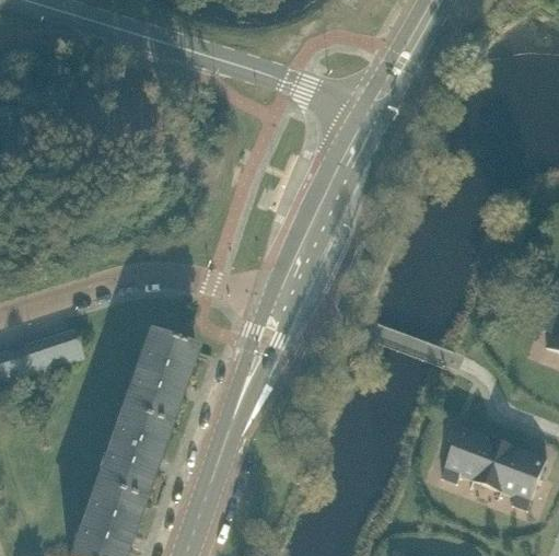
[(557,317),(558,312),(558,301),(555,300),(549,314),(555,316),(557,317)]
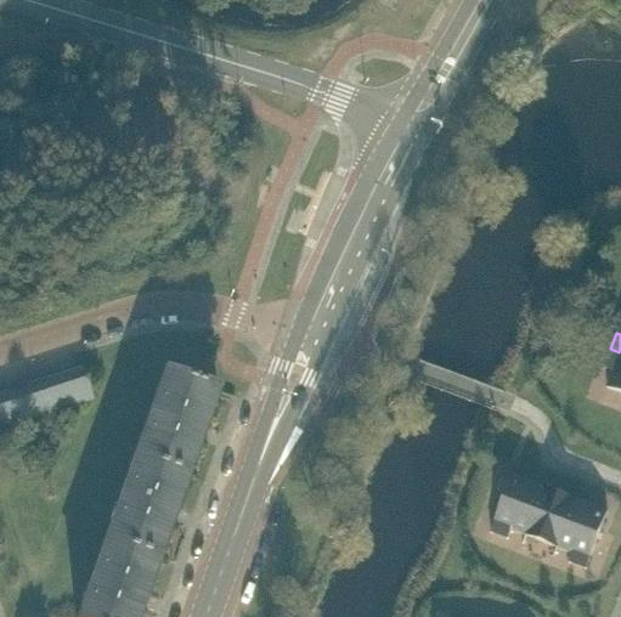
[(620,346),(619,352),(607,384),(616,386),(620,388),(620,346)]
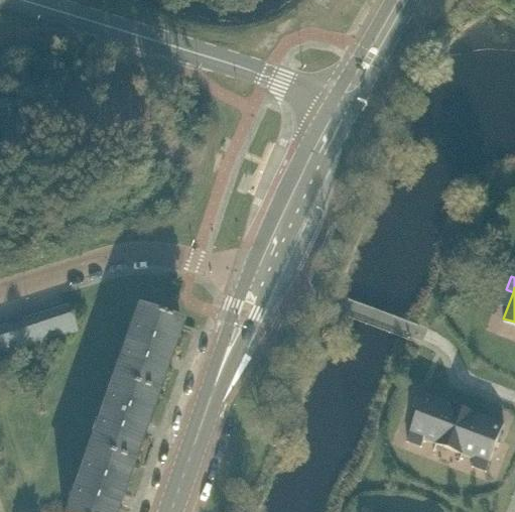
[(63,333),(77,328),(68,302),(55,306),(63,333)]
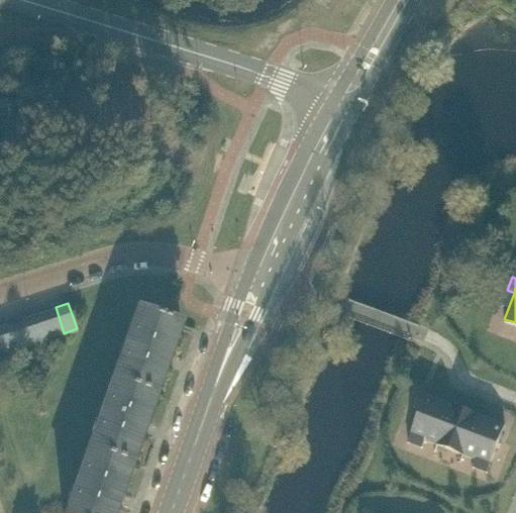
[(155,393),(180,321),(136,306),(111,377),(155,393)]
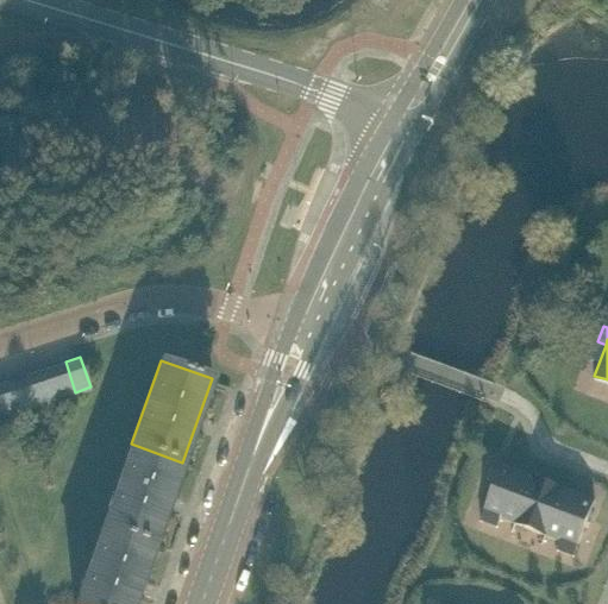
[(62,396),(75,392),(66,362),(51,366),(55,377),(62,396)]
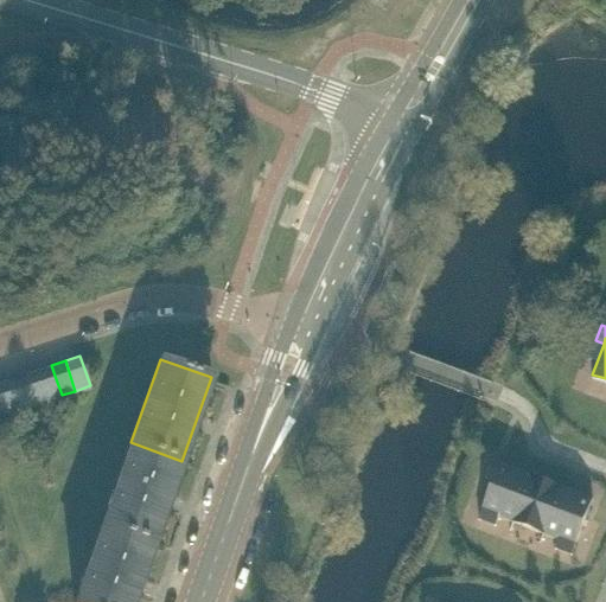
[(62,395),(55,376),(51,365),(38,370),(48,399),(62,395)]
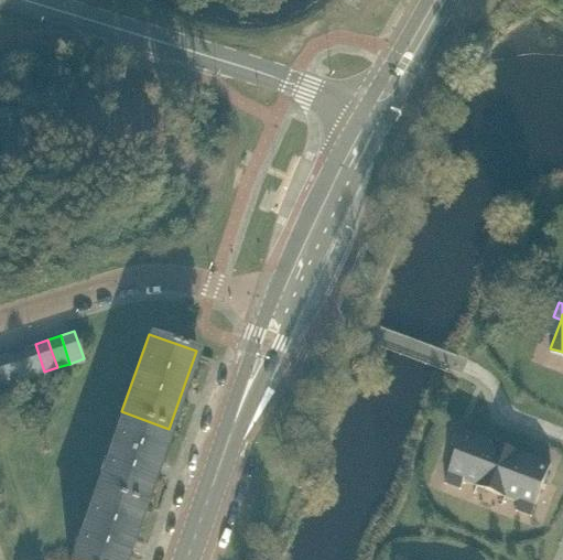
[(32,376),(44,372),(35,344),(23,348),(32,376)]
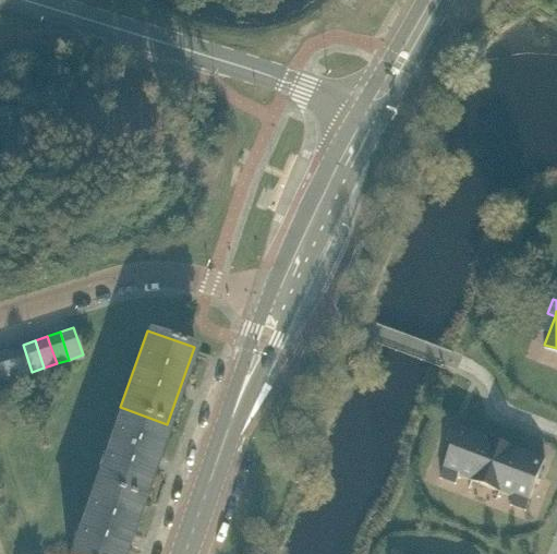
[(20,376),(32,372),(23,345),(10,348),(20,376)]
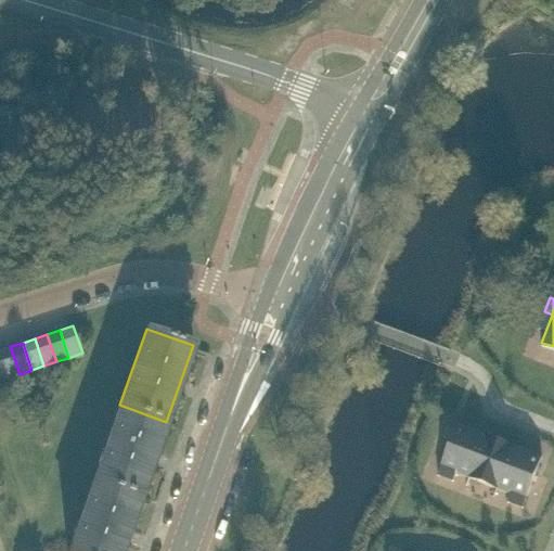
[(0,358),(7,377),(20,374),(10,346),(0,349),(0,358)]
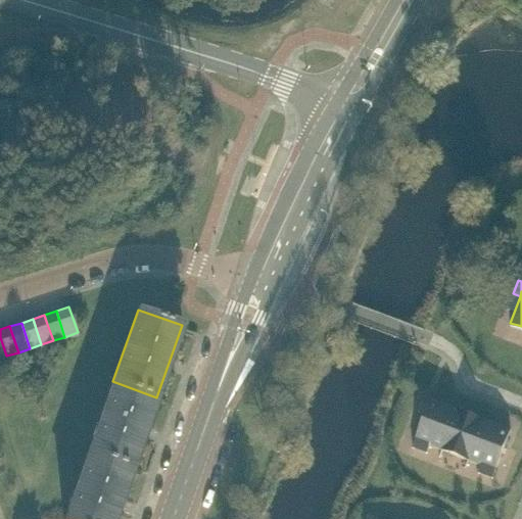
[(132,467),(156,397),(112,381),(88,452),(132,467)]
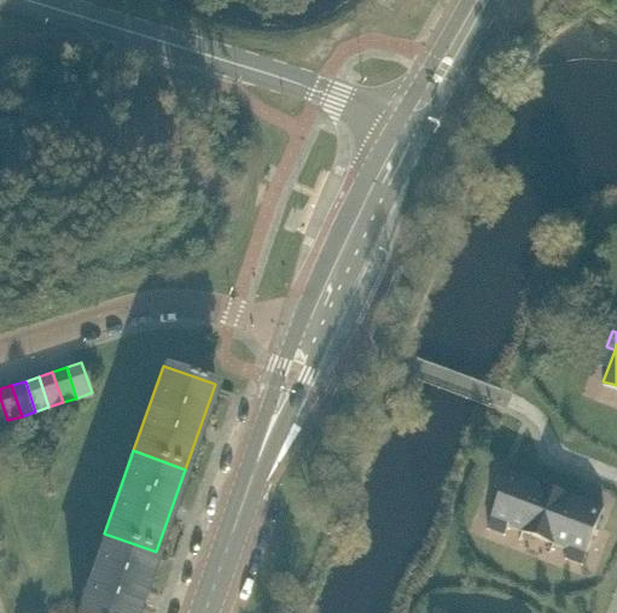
[(502,485),(508,468),(500,466),(494,482),(500,484),(502,485)]
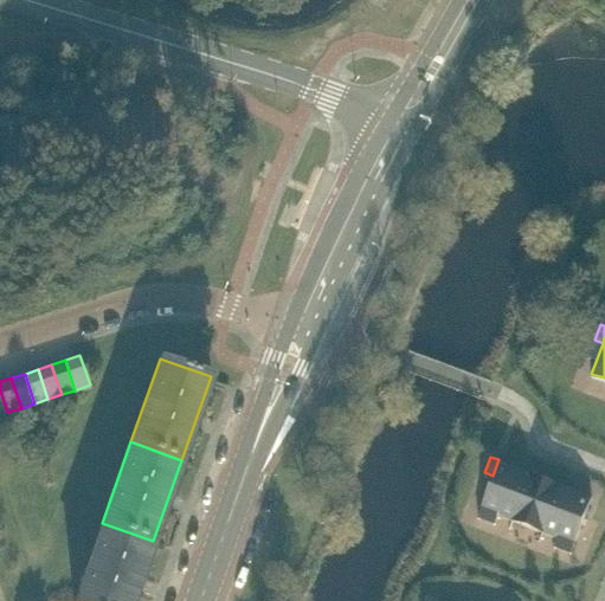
[(513,518),(516,508),(531,471),(499,459),(493,476),(482,506),(497,512),(513,518)]
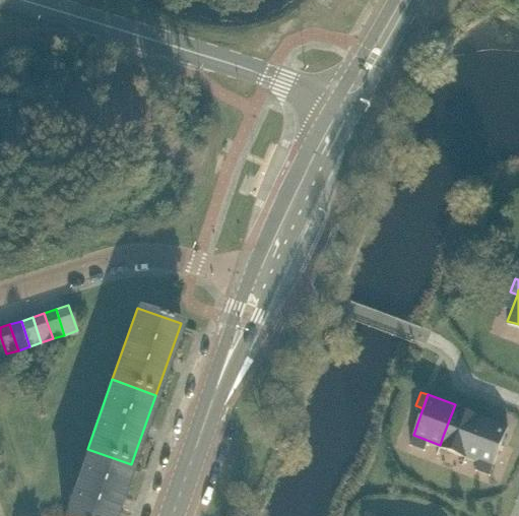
[(465,454),(480,414),(455,404),(443,436),(440,445),(465,454)]
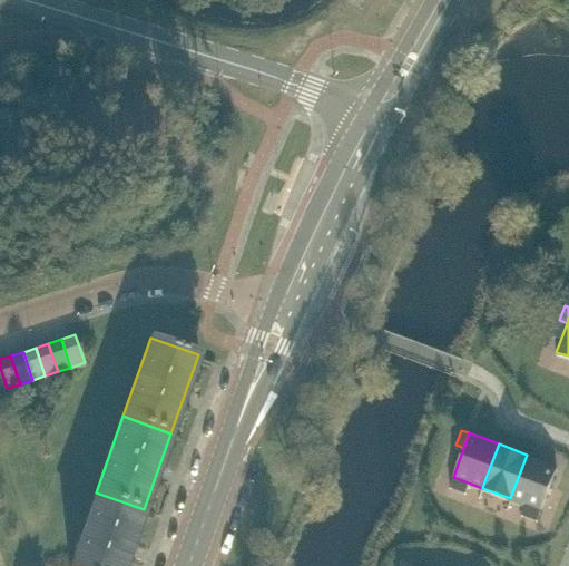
[(539,509),(543,499),(556,466),(527,455),(510,498),(525,504),(539,509)]
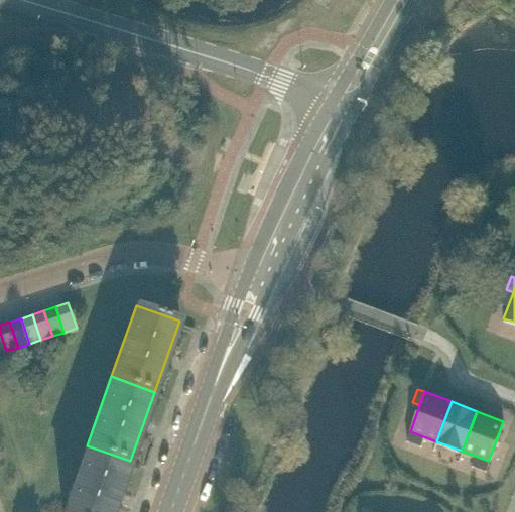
[(407,438),(420,443),(423,436),(410,431),(407,438)]
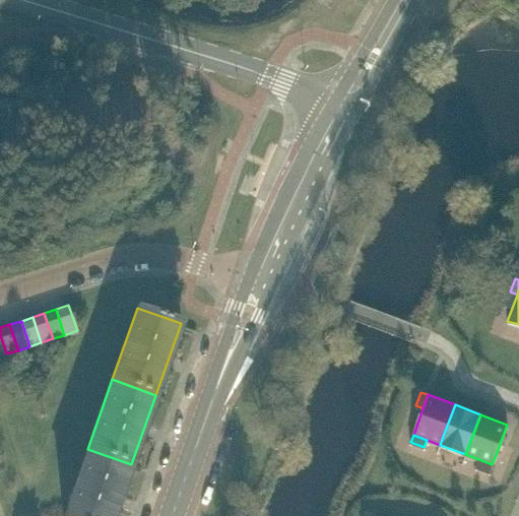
[(113,515),(131,464),(87,449),(63,515),(113,515)]
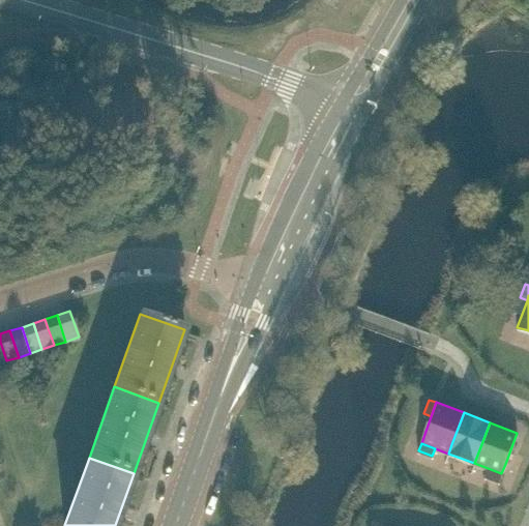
[(499,480),(501,473),(488,468),(485,475),(499,480)]
